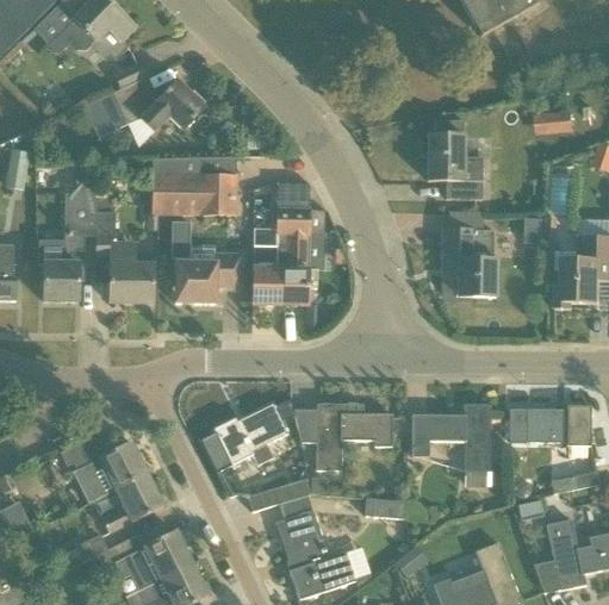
[(0,0),(0,54),(53,0),(0,0)]
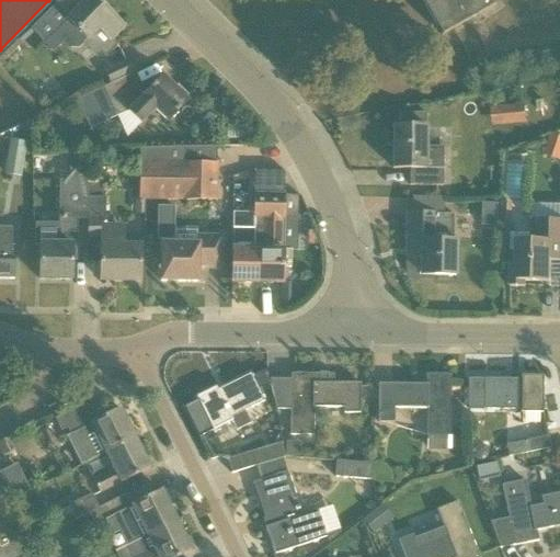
[(106,54),(117,43),(112,37),(125,23),(101,0),(56,0),(32,25),(53,48),(64,38),(55,30),(68,16),(88,36),(86,40),(98,52),(101,48),(106,54)]
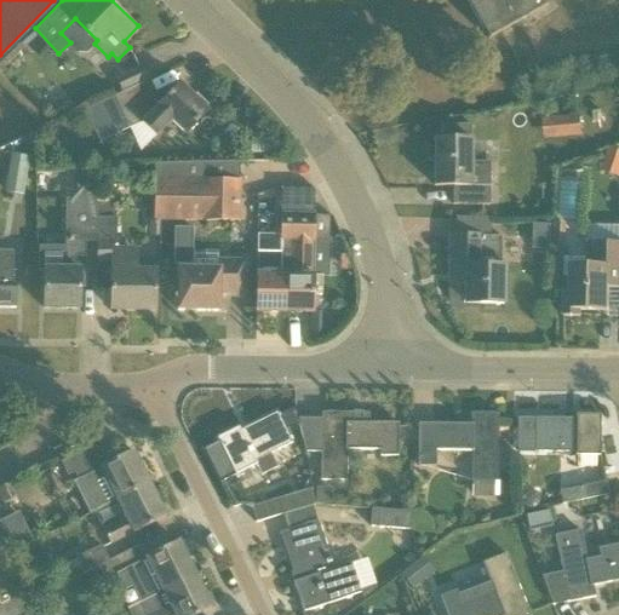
[(469,0),(488,35),(548,3),(546,0),(469,0)]
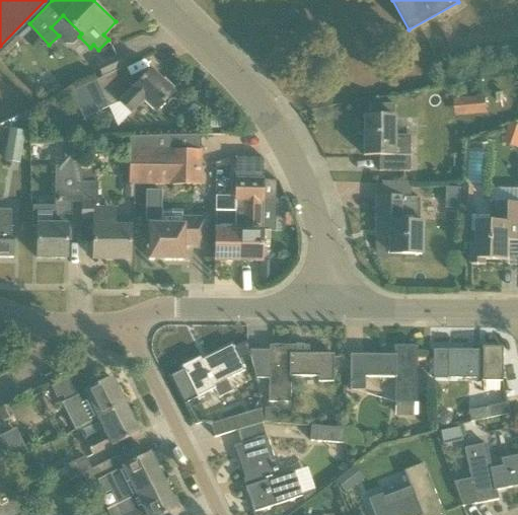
[(103,74),(123,65),(126,64),(120,52),(97,62),(103,74)]
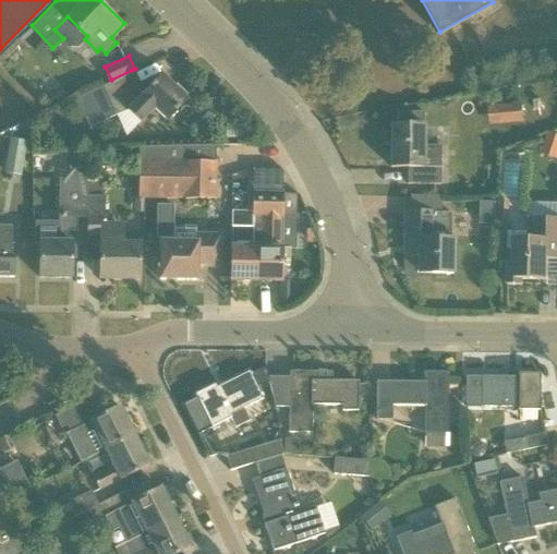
[(142,93),(132,71),(132,70),(111,80),(111,81),(103,84),(116,111),(128,107),(141,120),(155,107),(166,118),(188,97),(162,72),(142,93)]
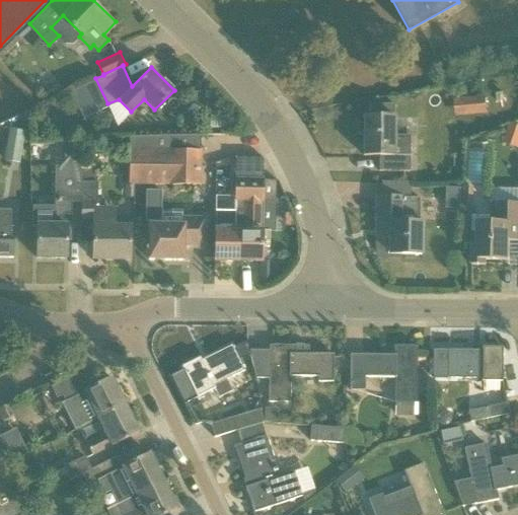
[(487,93),(464,95),(466,113),(488,111),(487,93)]
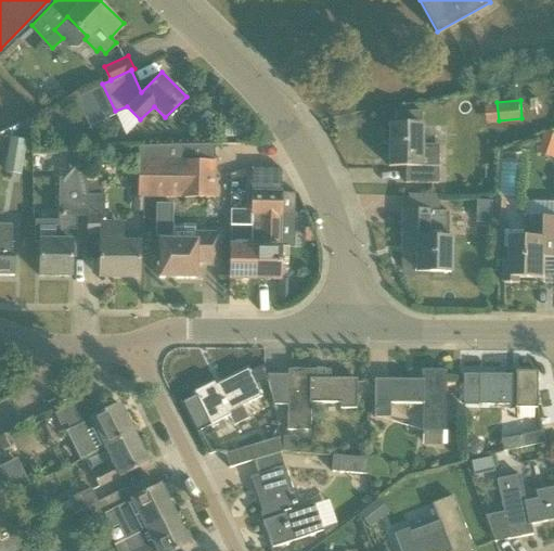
[(390,122),(389,150),(389,163),(407,163),(406,179),(439,180),(439,141),(422,141),(422,122),(390,122)]
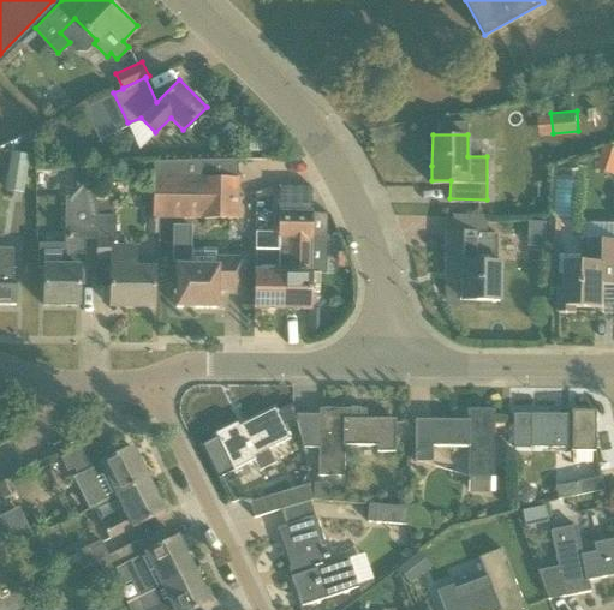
[(613,145),(604,143),(600,160),(613,163),(613,145)]
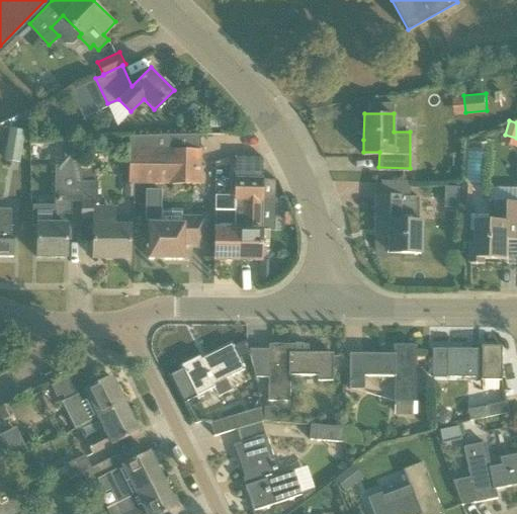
[(9,125),(3,158),(18,160),(23,127),(9,125)]
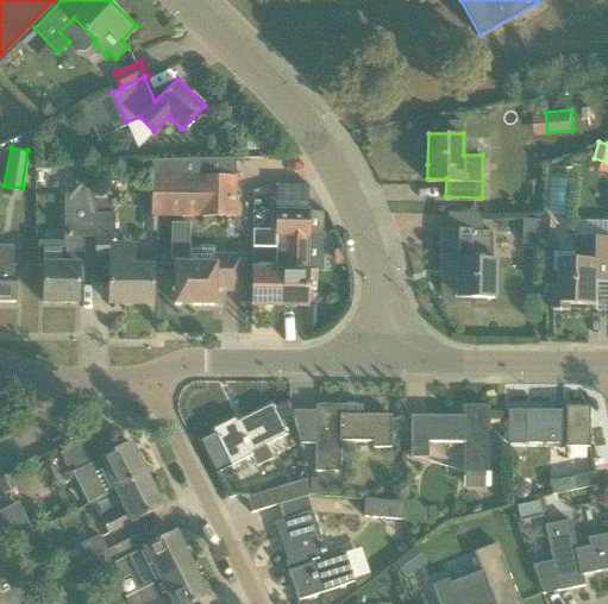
[(152,172),(152,195),(152,212),(236,213),(236,155),(212,155),(152,156),(152,172)]
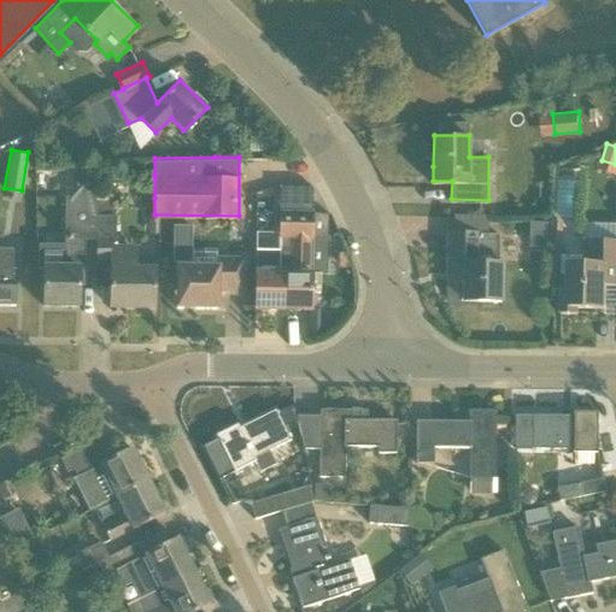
[(98,199),(98,189),(97,166),(78,166),(78,194),(68,194),(66,243),(46,243),(45,302),(80,304),(80,282),(86,282),(87,237),(98,237),(98,199)]
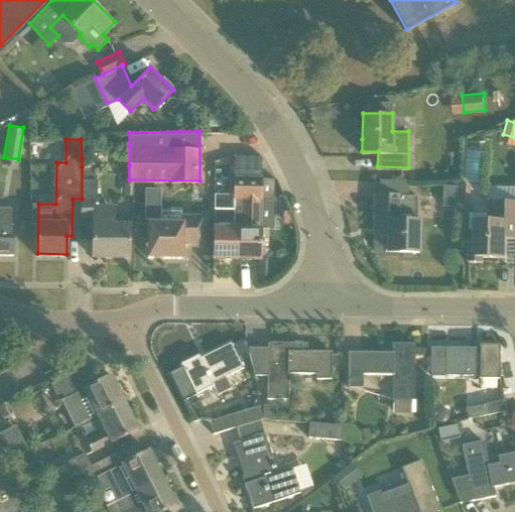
[(261,176),(261,167),(261,154),(234,153),(234,175),(261,176)]
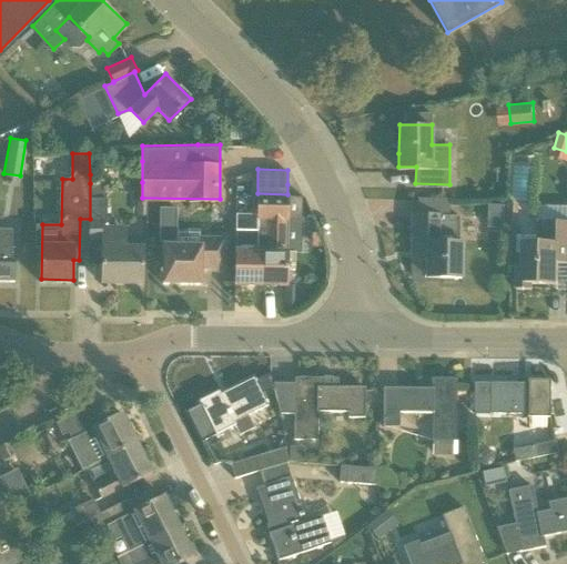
[(90,219),(90,235),(103,235),(102,280),(103,280),(103,275),(119,275),(119,280),(142,281),(142,245),(124,245),(125,225),(108,224),(108,195),(104,195),(105,183),(90,183),(90,219)]
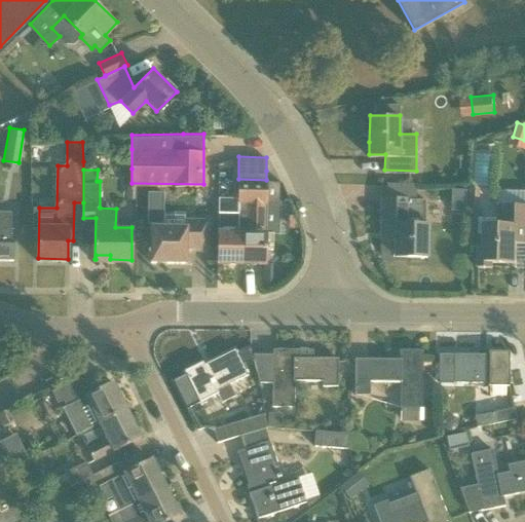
[(242,262),(265,262),(265,248),(273,248),(273,231),(265,231),(266,180),(238,179),(238,200),(247,200),(247,230),(242,230),(242,262)]
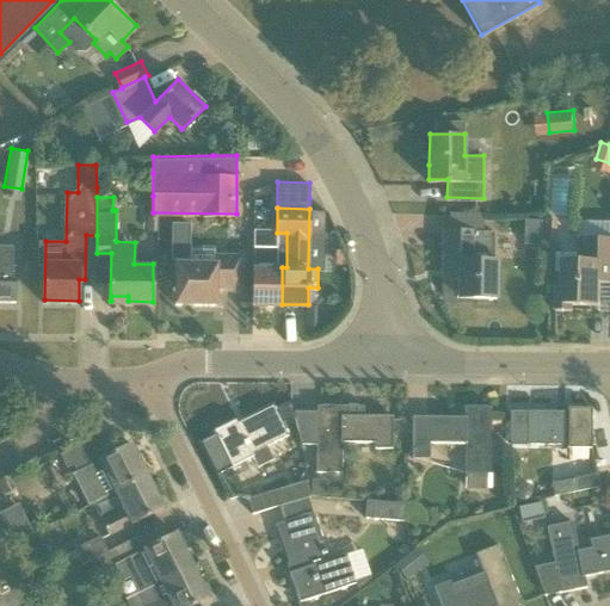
[(474,229),(449,228),(444,228),(444,264),(447,264),(447,273),(444,273),(444,274),(460,276),(460,295),(497,296),(498,258),(494,258),(494,229),(484,228),(474,229)]
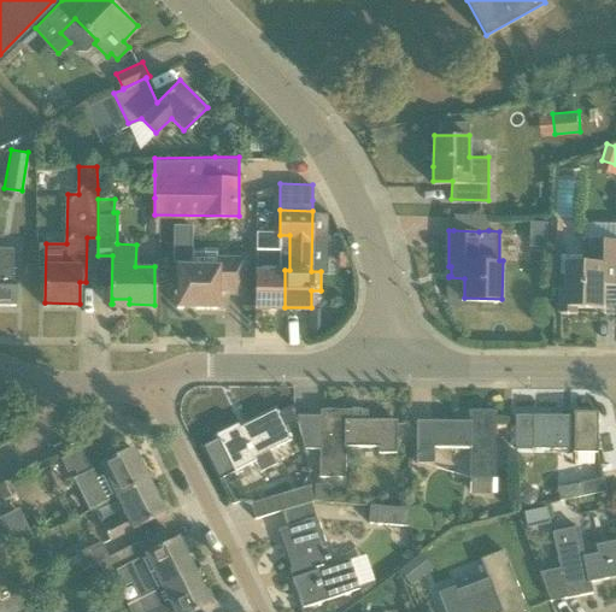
[(615,236),(587,236),(587,259),(569,259),(568,286),(563,286),(562,311),(579,312),(580,305),(605,306),(606,283),(615,282),(615,236)]
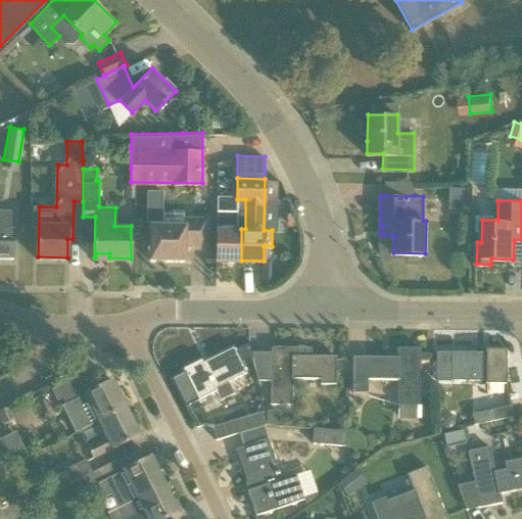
[(0,255),(9,255),(9,256),(13,256),(14,226),(11,226),(11,209),(0,209),(0,255)]
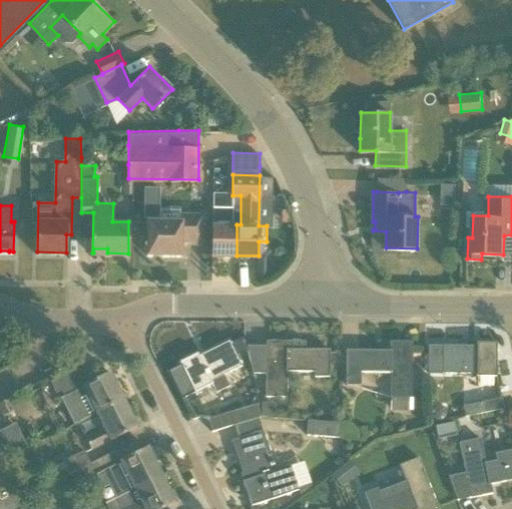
[(232,205),(231,205),(231,206),(214,206),(214,205),(213,205),(212,255),(236,256),(236,224),(232,224),(232,205)]
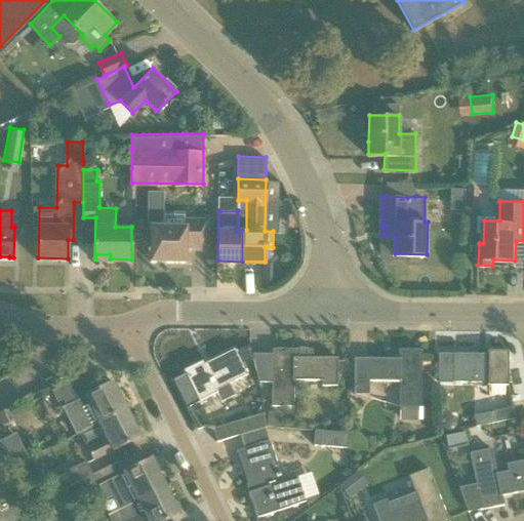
[(207,245),(207,225),(208,217),(185,217),(185,225),(152,225),(151,249),(149,251),(151,254),(151,259),(157,259),(159,262),(165,262),(167,259),(186,261),(187,245),(207,245)]
